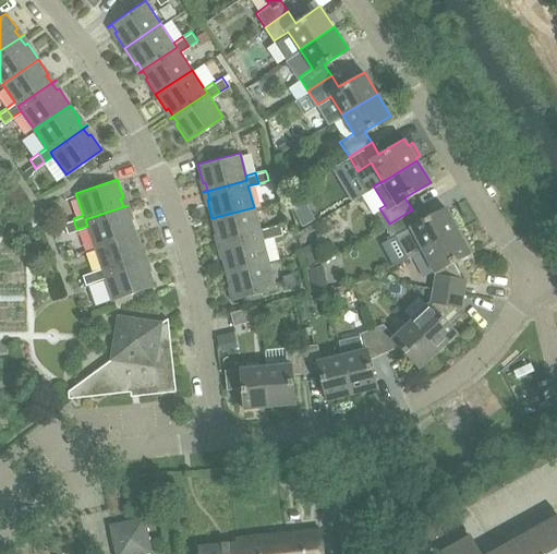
[(94,245),(135,231),(129,214),(126,215),(123,207),(128,206),(128,205),(85,219),(87,226),(94,245)]
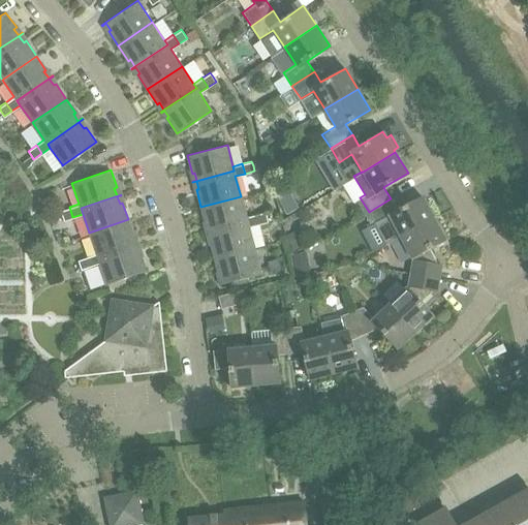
[(399,236),(434,217),(423,195),(397,209),(391,198),(369,212),(376,224),(390,217),(399,236)]
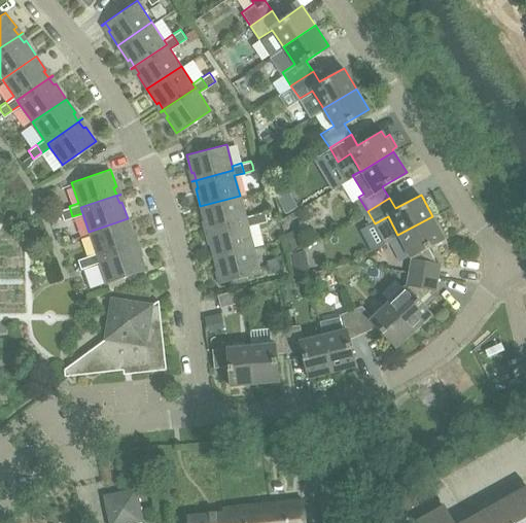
[(245,215),(240,196),(200,206),(204,222),(207,222),(209,230),(205,231),(205,232),(246,220),(245,215)]
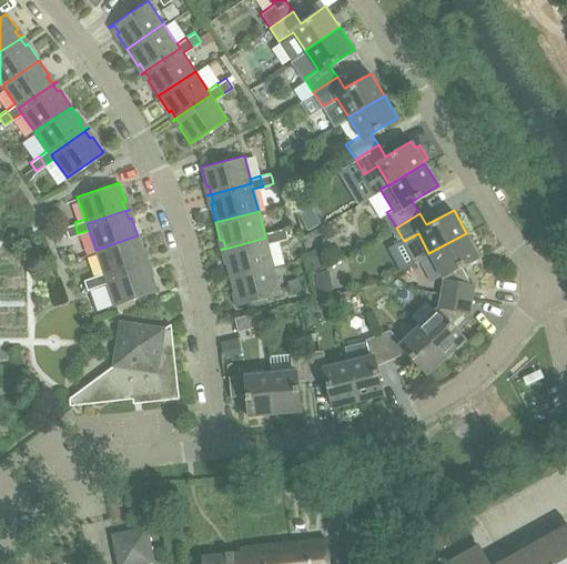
[(68,237),(78,233),(74,222),(64,227),(66,231),(68,237)]
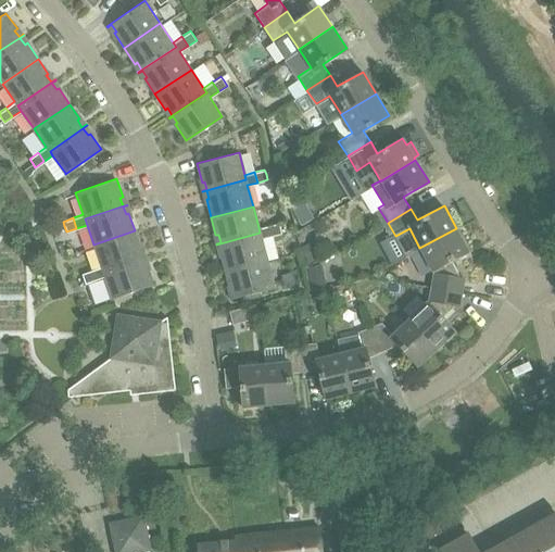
[(268,225),(272,236),(281,233),(279,228),(278,222),(268,225)]
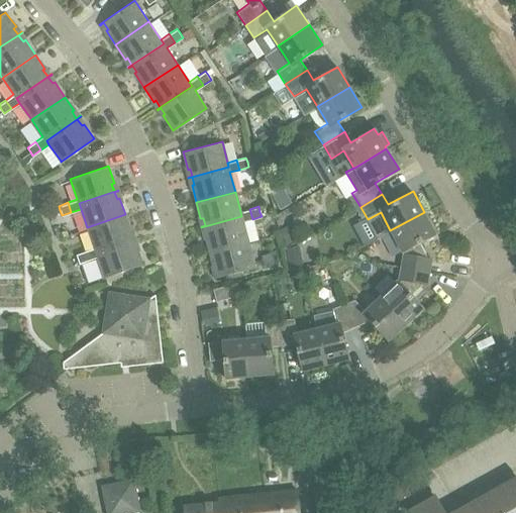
[(204,234),(209,251),(248,241),(242,221),(252,219),(249,209),(240,211),(241,216),(201,227),(205,226),(207,233),(204,234)]
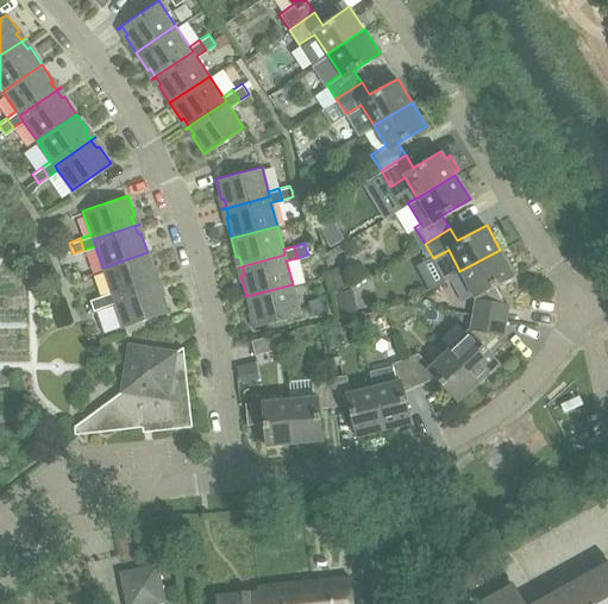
[(475,297),(471,313),(505,319),(507,303),(503,303),(494,284),(513,275),(500,250),(459,271),(475,297)]
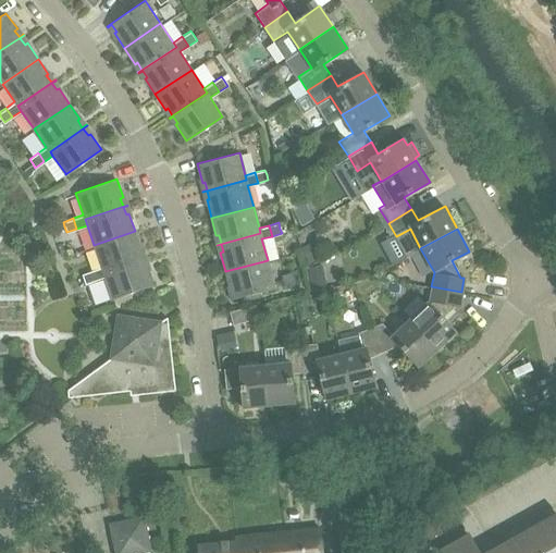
[(140,249),(135,231),(94,245),(101,266),(91,269),(95,280),(104,277),(102,271),(146,257),(146,256),(141,258),(138,249),(140,249)]
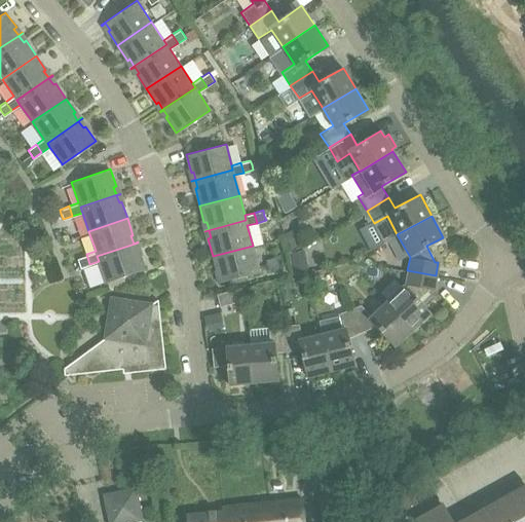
[(97,256),(99,261),(106,282),(145,268),(139,251),(137,252),(134,245),(138,243),(97,256)]
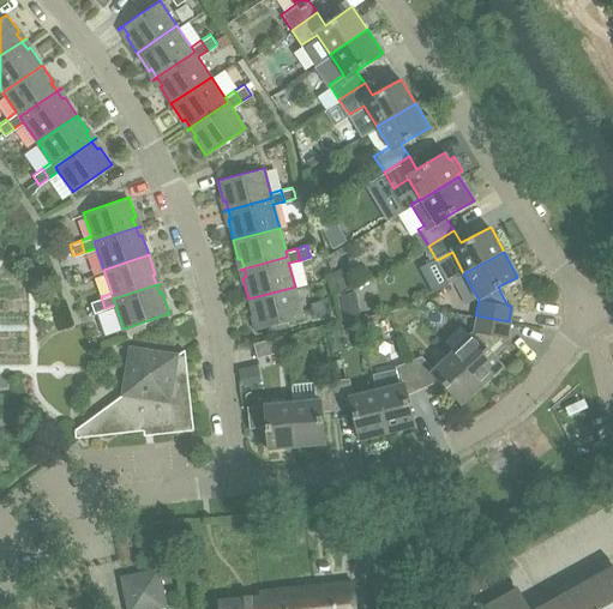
[(302,315),(295,287),(248,299),(253,318),(257,317),(258,326),(253,327),(254,329),(302,315)]
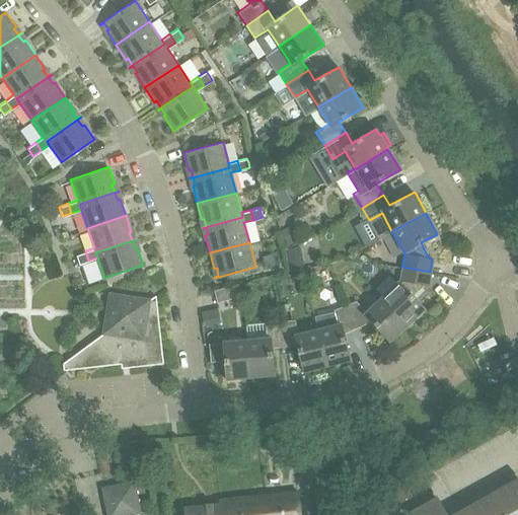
[(289,258),(302,254),(300,245),(288,247),(289,258)]
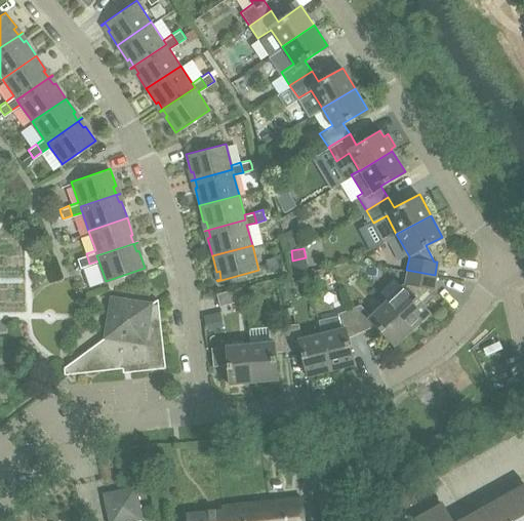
[(80,268),(89,264),(86,253),(76,257),(78,263),(80,268)]
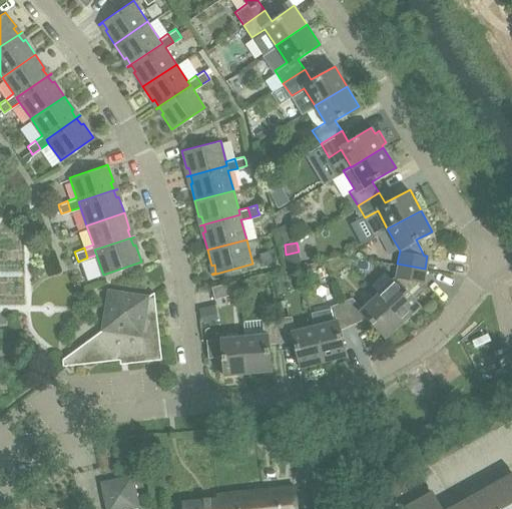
[(271,260),(269,249),(259,252),(262,262),(271,260)]
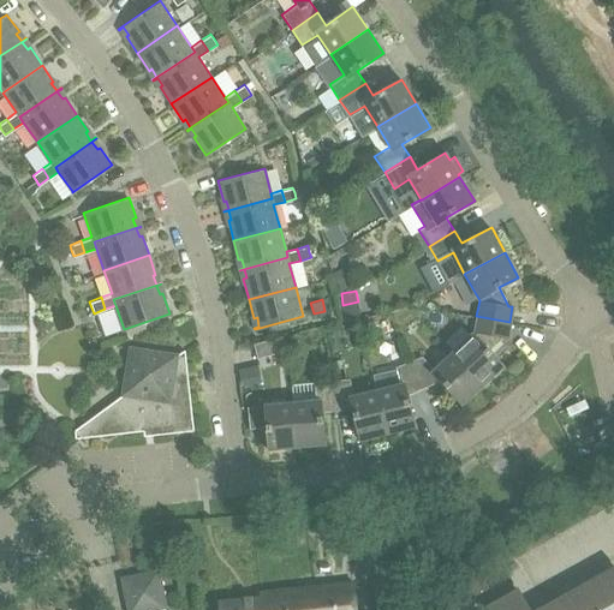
[(474,330),(452,352),(482,384),(502,365),(488,350),(504,336),(507,336),(510,322),(476,316),(474,330)]
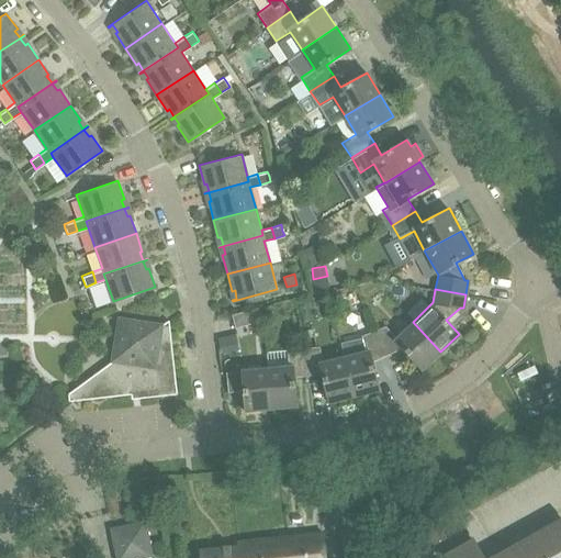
[(260,320),(257,307),(231,313),(234,326),(260,320)]
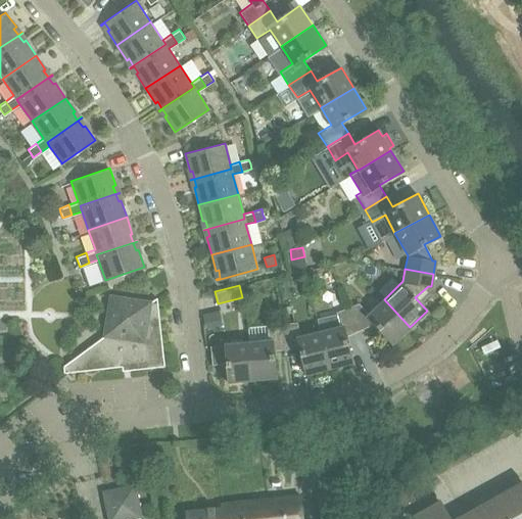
[(150,299),(109,293),(103,334),(63,365),(63,372),(145,363),(146,367),(164,365),(157,296),(155,296),(150,299)]
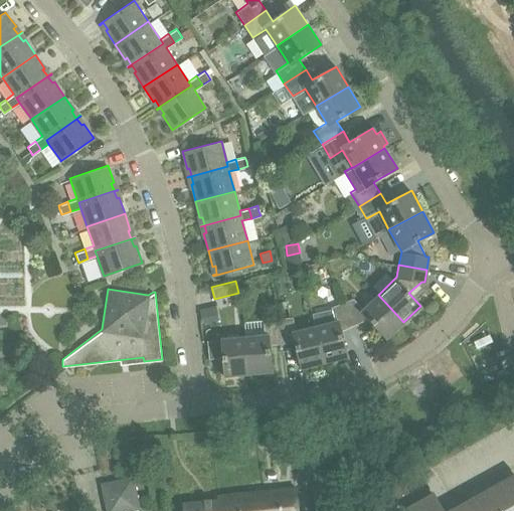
[(386,338),(403,322),(378,295),(363,308),(353,298),(344,301),(354,324),(368,319),(386,338)]
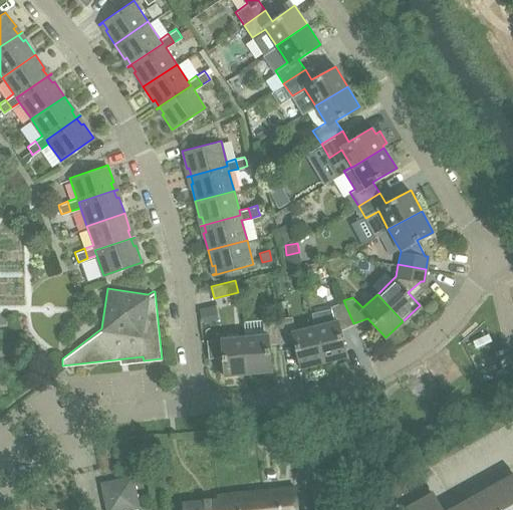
[(314,325),(323,361),(345,355),(339,329),(353,323),(343,300),(330,305),(333,320),(314,325)]
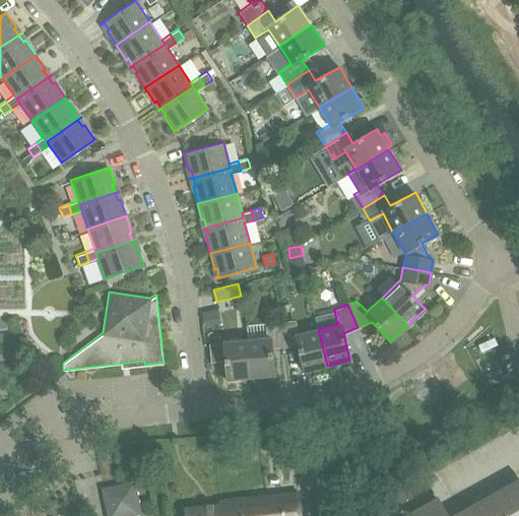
[(304,372),(327,366),(318,329),(299,333),(295,319),(281,320),(284,346),(298,344),(304,372)]
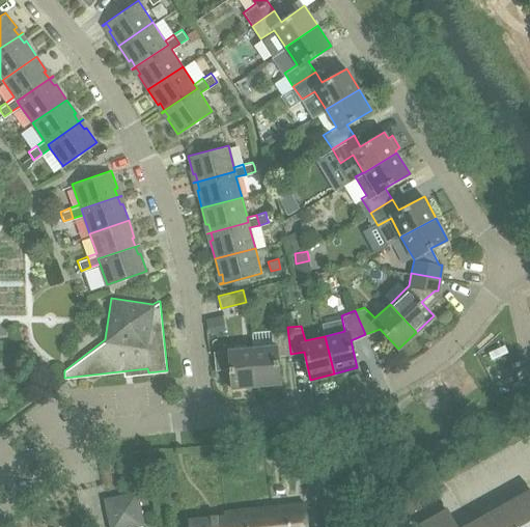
[(272,344),(252,347),(255,385),(279,383),(277,355),(290,354),(287,327),(271,329),(272,344)]
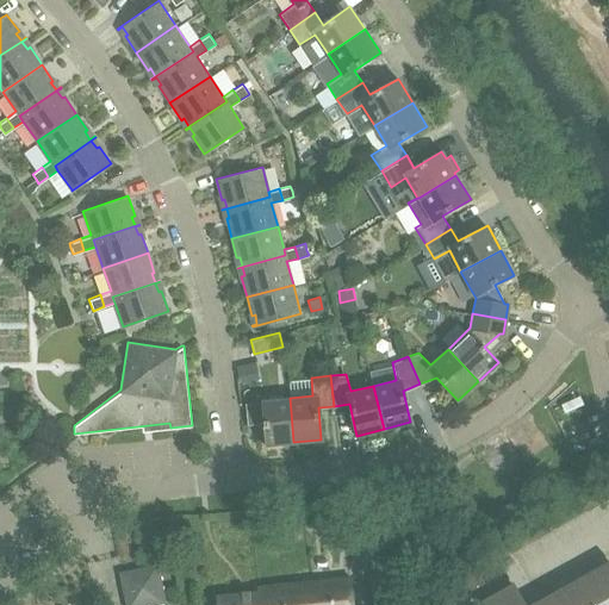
[(266,444),(293,442),(290,398),(244,401),(247,424),(263,422),(266,444)]
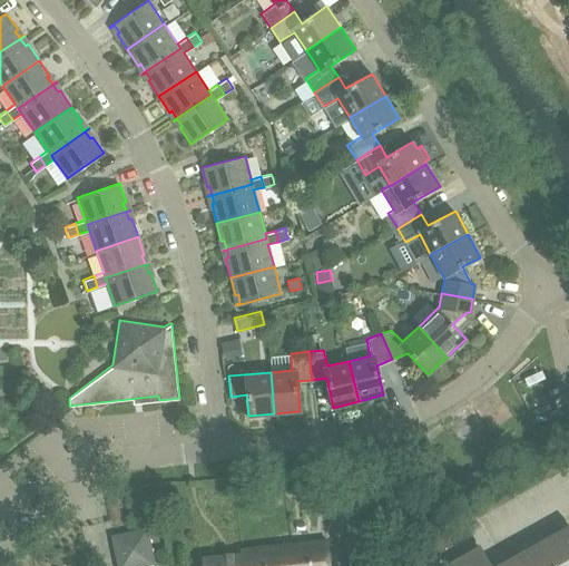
[(568,565),(568,521),(491,565),(479,543),(451,558),(454,565),(568,565)]
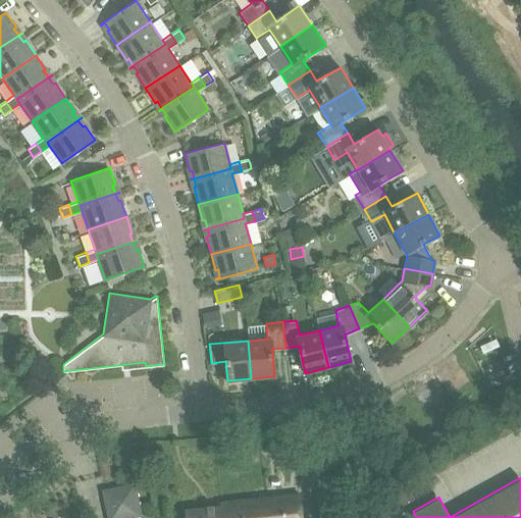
[(135,482),(102,488),(108,517),(126,517),(141,514),(135,482)]
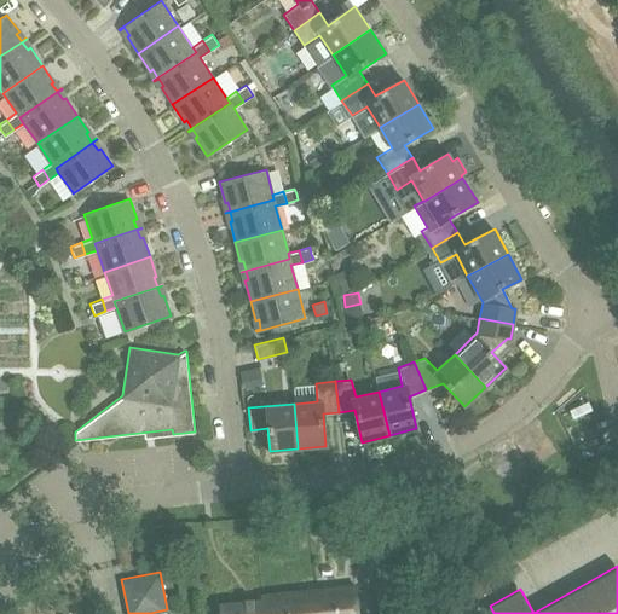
[(374,583),(377,613),(406,613),(404,579),(374,583)]
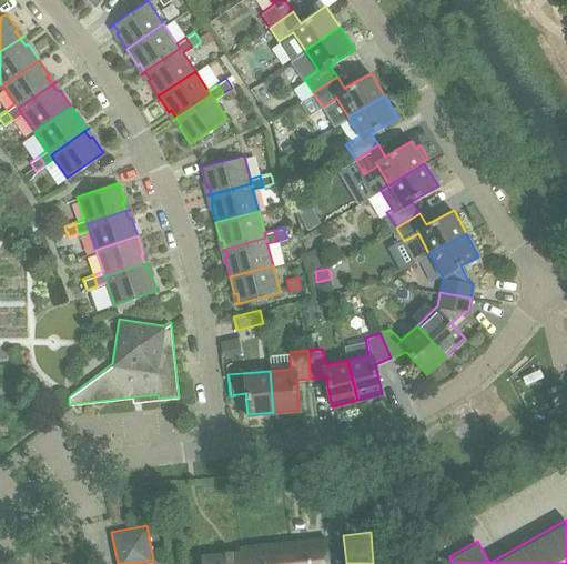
[(240,545),(240,550),(202,554),(203,563),(327,563),(325,535),(240,545)]
